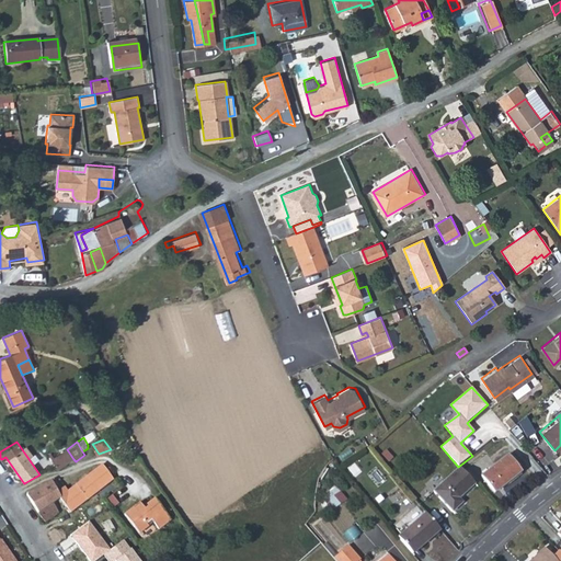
[(67,449),(56,457),(52,459),(56,464),(55,465),(59,470),(73,459),(67,449)]
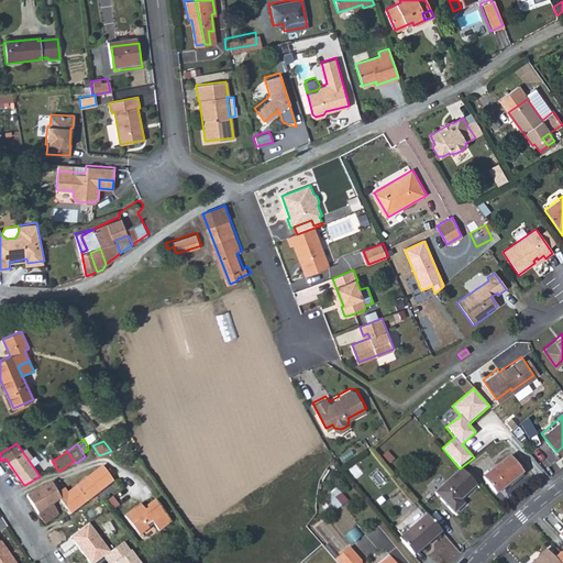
[(483,476),(496,492),(522,471),(509,454),(483,476)]
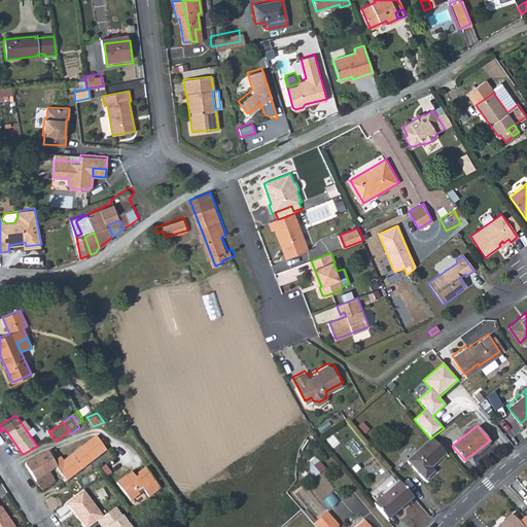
[(47,428),(41,432),(46,440),(51,436),(53,435),(48,431),(47,428)]
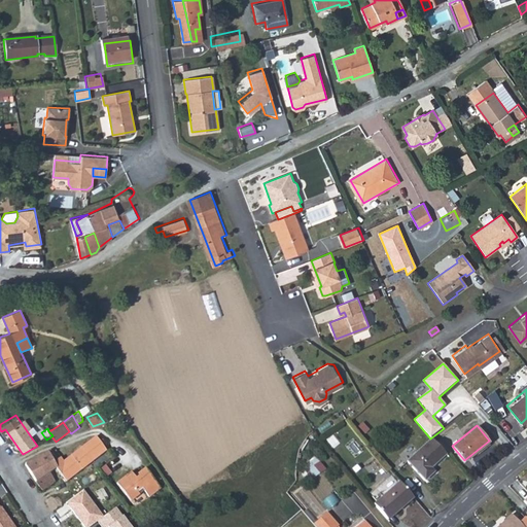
[(46,440),(41,432),(36,435),(41,443),(46,440)]
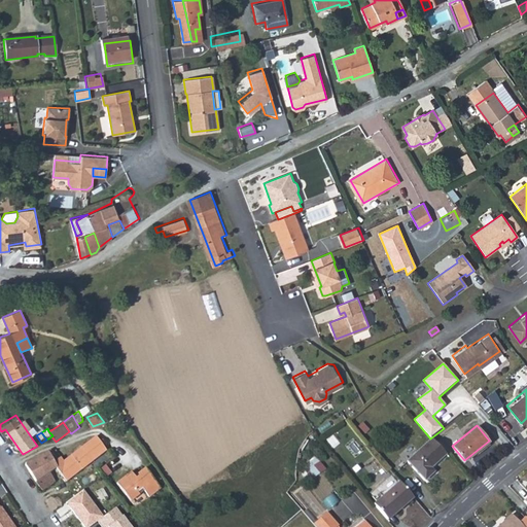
[(332,432),(323,441),(329,449),(340,441),(332,432)]
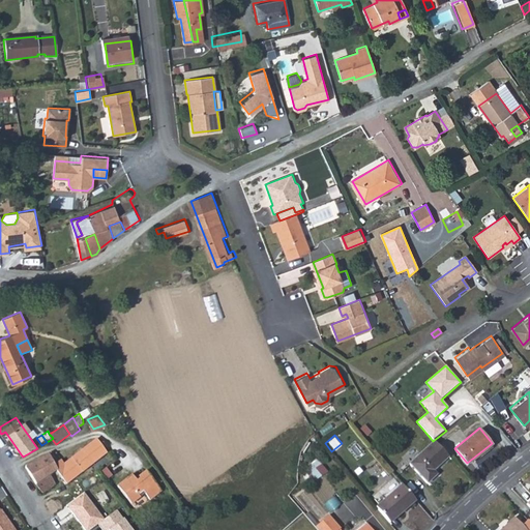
[(67,482),(109,451),(98,437),(65,462),(62,458),(56,463),(59,467),(36,482),(43,493),(63,478),(67,482)]
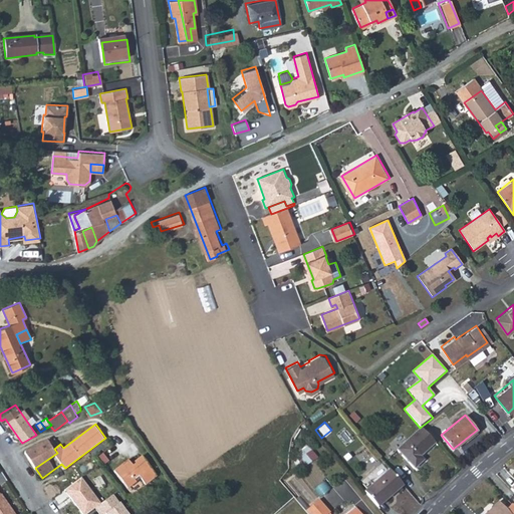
[(427,460),(423,455),(438,442),(425,428),(401,450),(418,468),(427,460)]
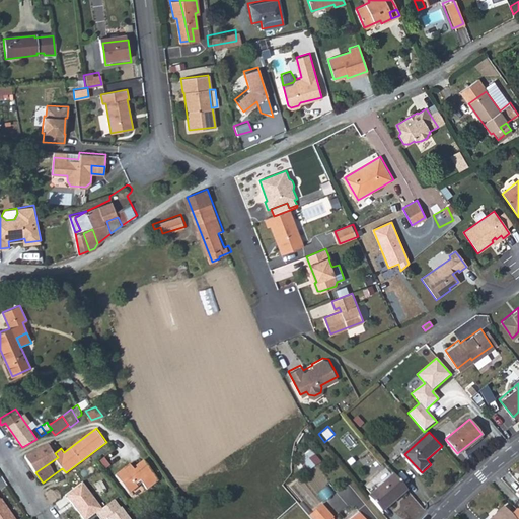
[(58,457),(55,453),(61,448),(56,441),(50,445),(48,443),(24,458),(35,472),(58,457)]
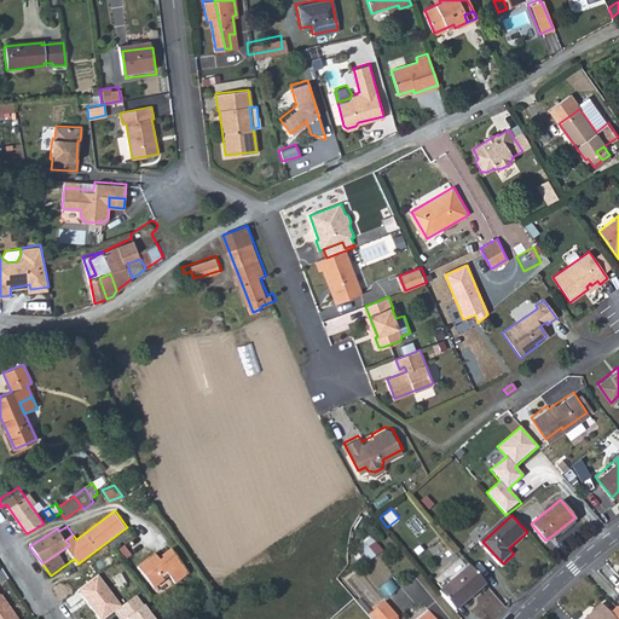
[(356,545),(365,560),(380,550),(369,536),(356,545)]
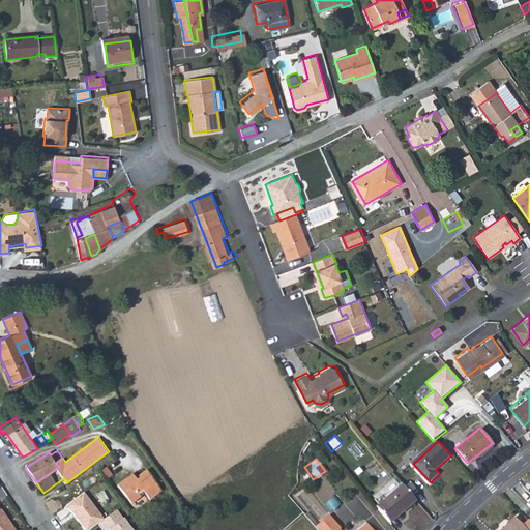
[(134,472),(120,483),(135,501),(147,491),(152,498),(164,489),(147,468),(140,474),(141,476),(139,478),(134,472)]
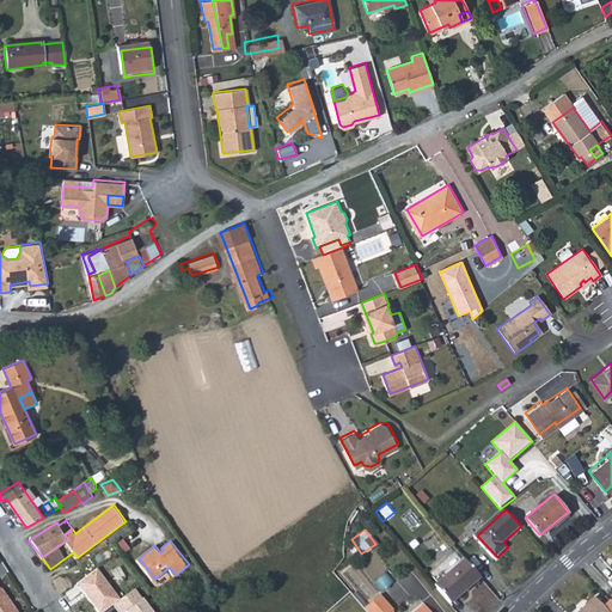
[(436,582),(451,603),(482,580),(466,558),(436,582)]
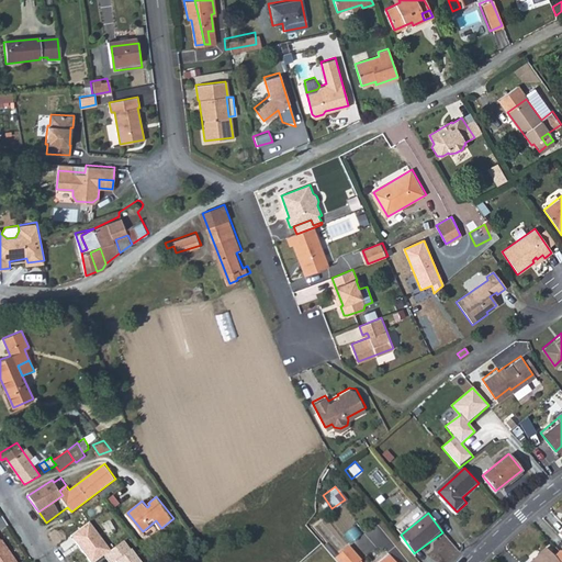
[(0,561),(19,561),(4,540),(3,541),(0,536),(0,561)]
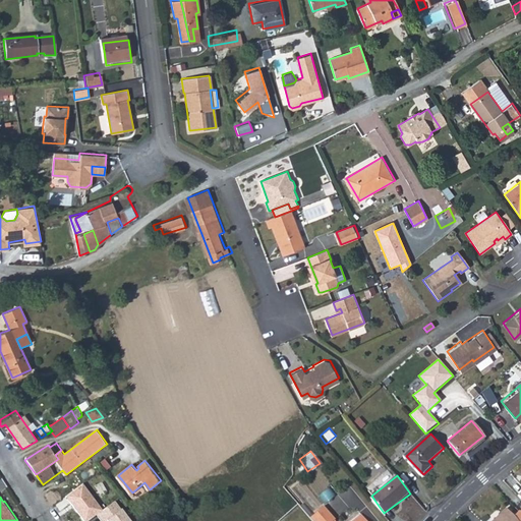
[(310,514),(316,520),(329,520),(330,520),(336,516),(324,502),(310,514)]
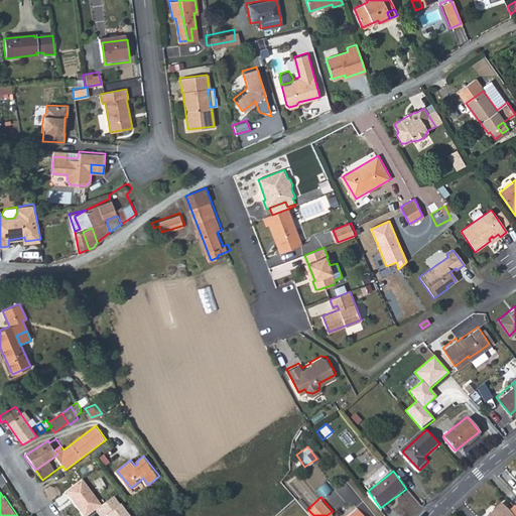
[(515,515),(515,514),(505,503),(491,515),(515,515)]
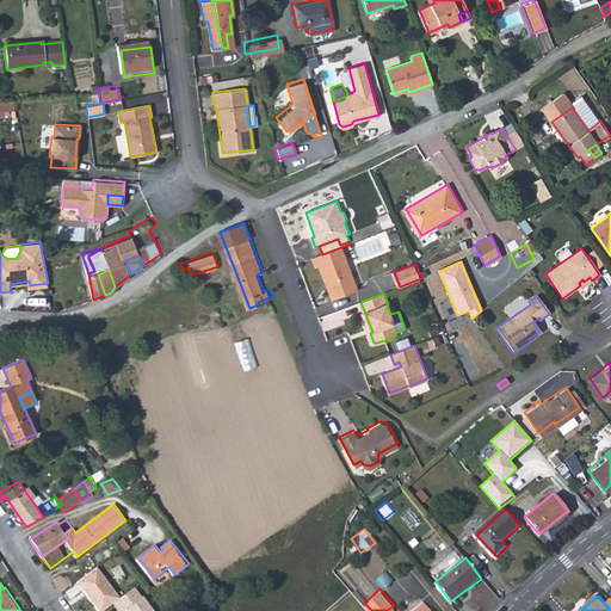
[(411,610),(423,610),(429,606),(424,600),(411,610)]
